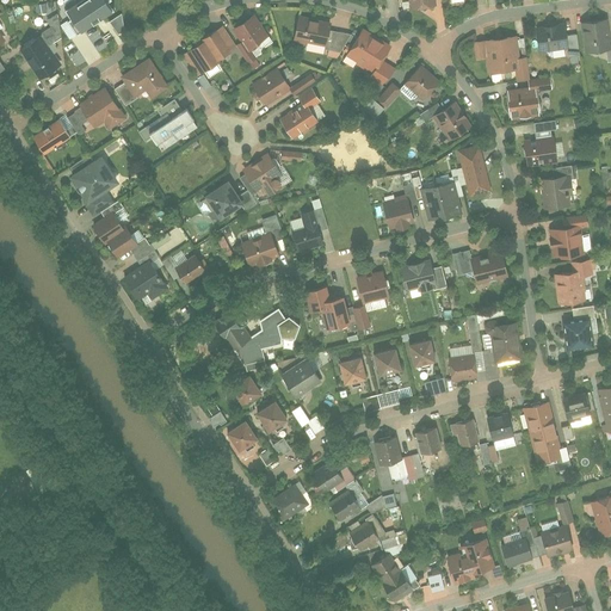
[(112,14),(103,0),(87,0),(67,13),(80,35),(112,14)]
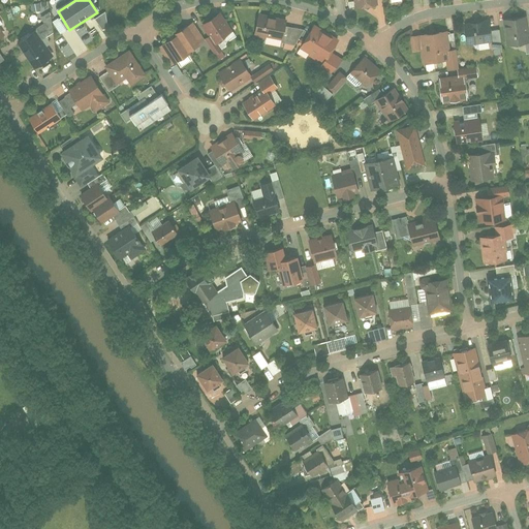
[(102,31),(112,28),(106,13),(97,17),(102,31)]
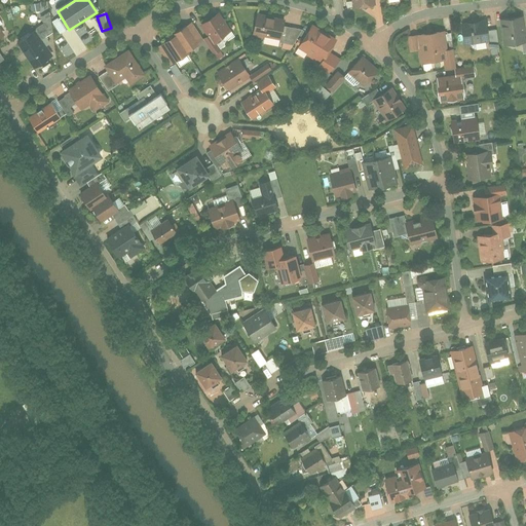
[(277,20),(260,15),(255,38),(283,43),(287,23),(277,22),(277,20)]
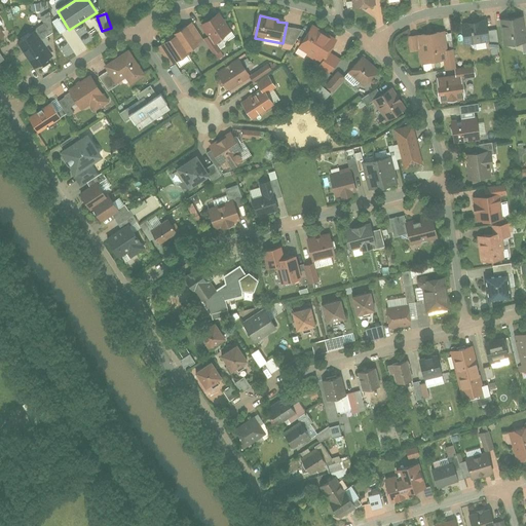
[(525,34),(523,15),(499,19),(502,45),(522,43),(525,42),(525,34)]
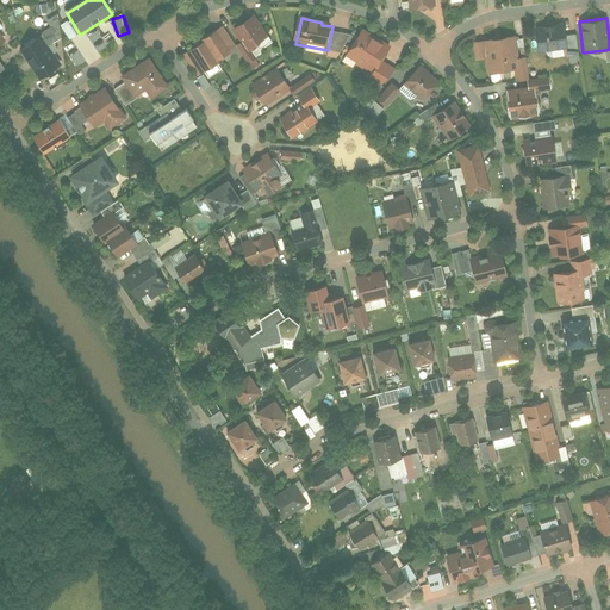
[(254,19),(235,31),(251,57),(271,45),(254,19)]
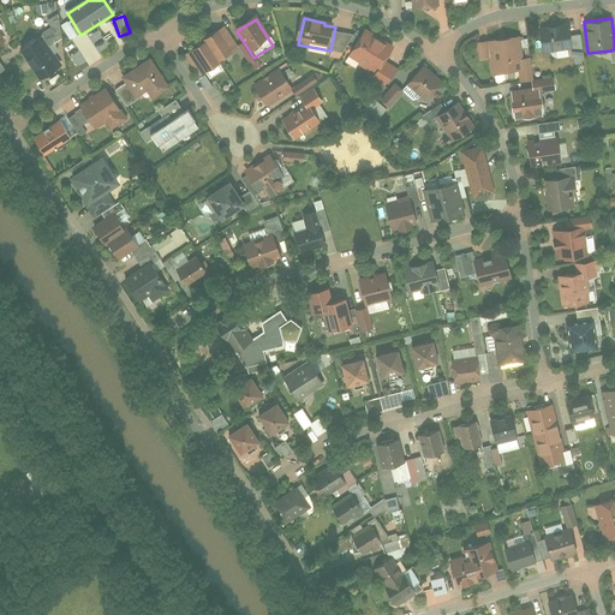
[(569,36),(567,22),(537,27),(542,55),(571,51),(572,51),(569,36)]
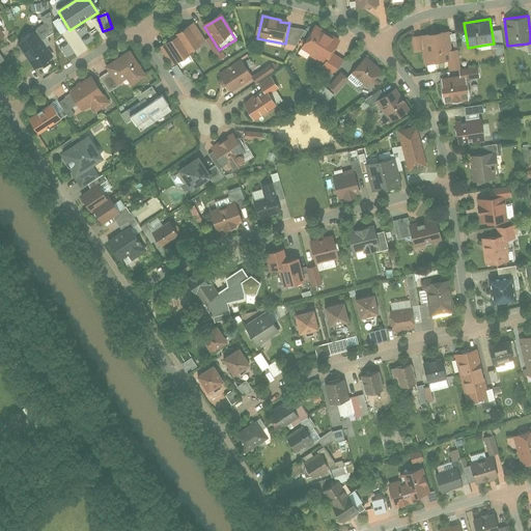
[(177,38),(189,57),(207,46),(194,25),(176,36),(177,38)]
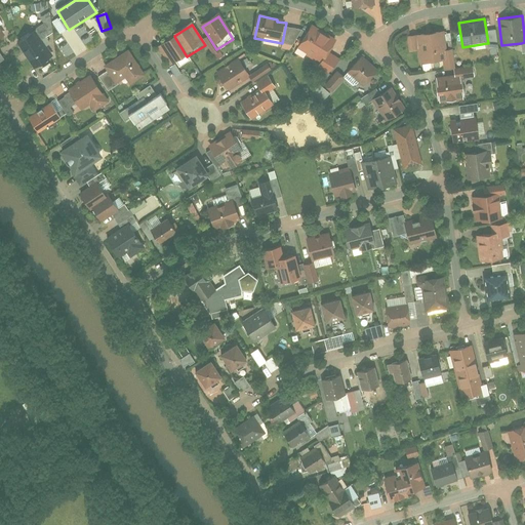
[(337,42),(313,27),(297,51),(323,67),(337,42)]
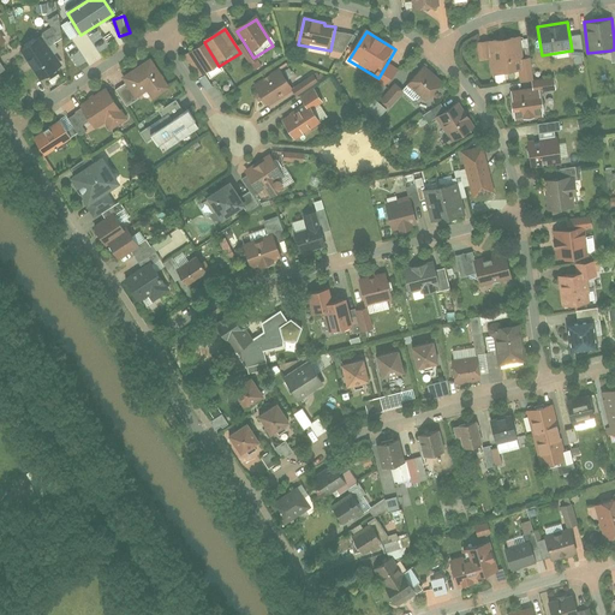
[(572,51),(571,51),(572,58),(584,55),(580,34),(569,36),(572,51)]
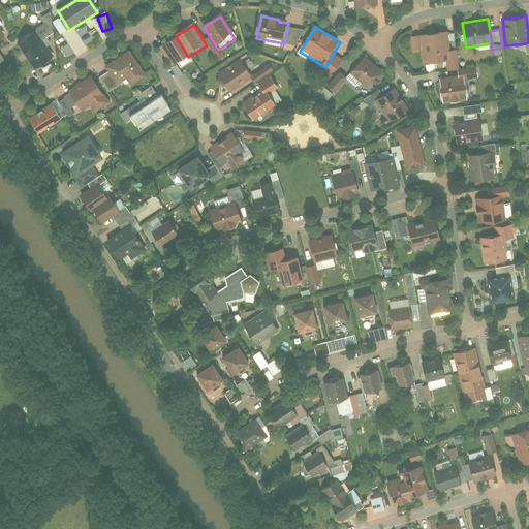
[(413,54),(421,53),(423,67),(446,64),(448,72),(462,70),(459,47),(452,48),(449,31),(411,36),(413,54)]
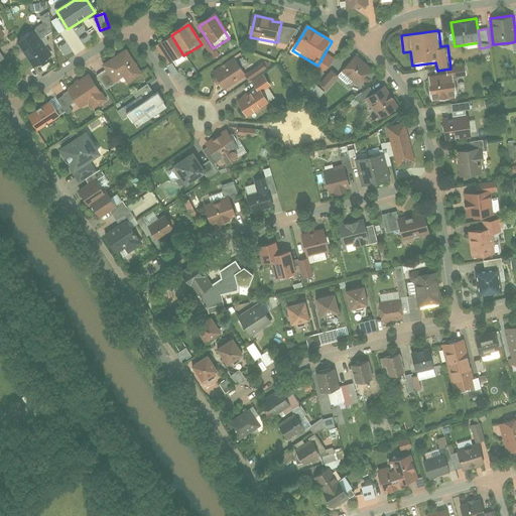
[(31,34),(18,42),(37,72),(50,62),(31,34)]
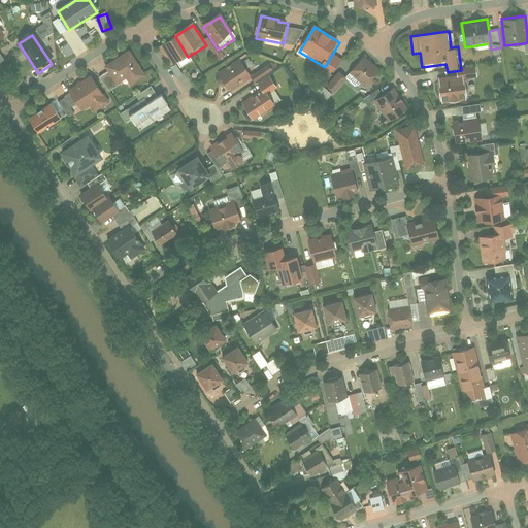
[(161,47),(173,68),(189,58),(188,57),(176,38),(161,47)]
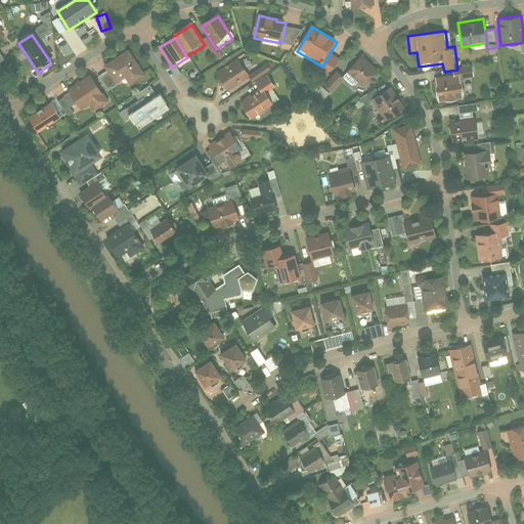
[(147,77),(131,50),(113,61),(104,68),(117,86),(125,81),(130,88),(147,77)]
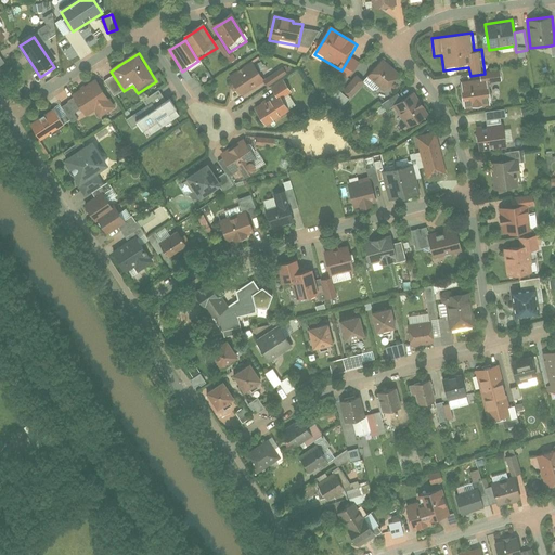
[(402,76),(384,61),(369,78),(387,94),(402,76)]
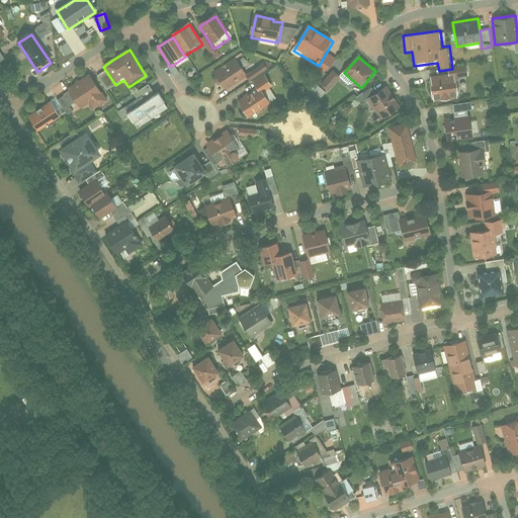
[(216,76),(226,91),(248,77),(238,62),(216,76)]
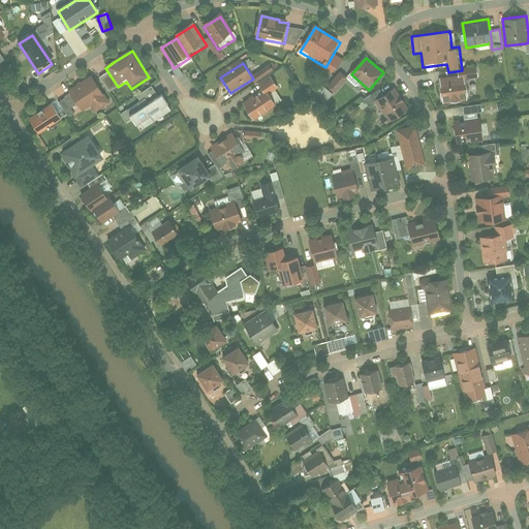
[(83,114),(92,107),(97,115),(111,105),(92,76),(68,92),(83,114)]
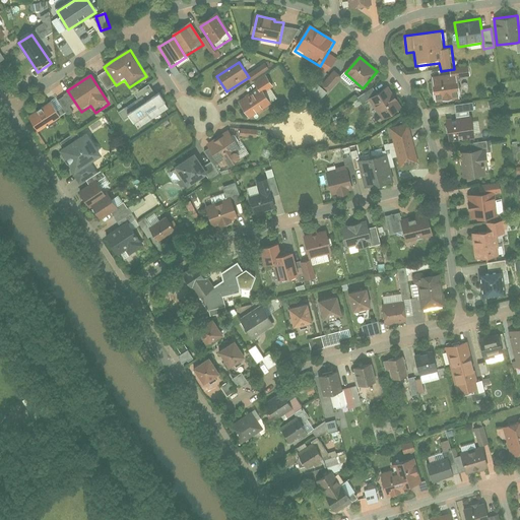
[(455,76),(433,79),(436,104),(459,101),(455,76)]
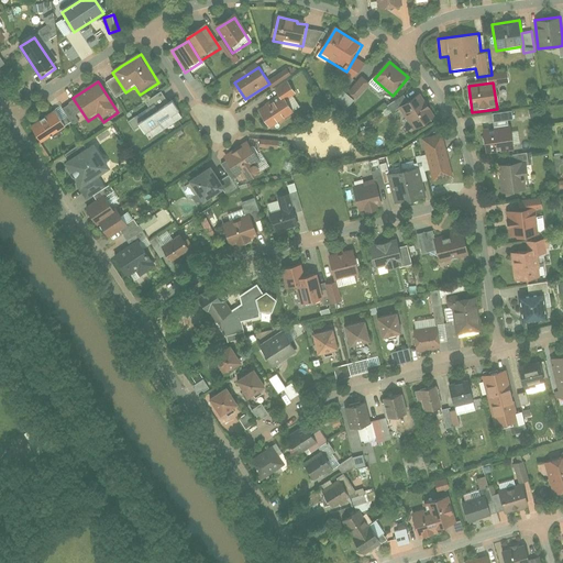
[(150,141),(185,118),(166,90),(127,116),(136,131),(141,128),(150,141)]
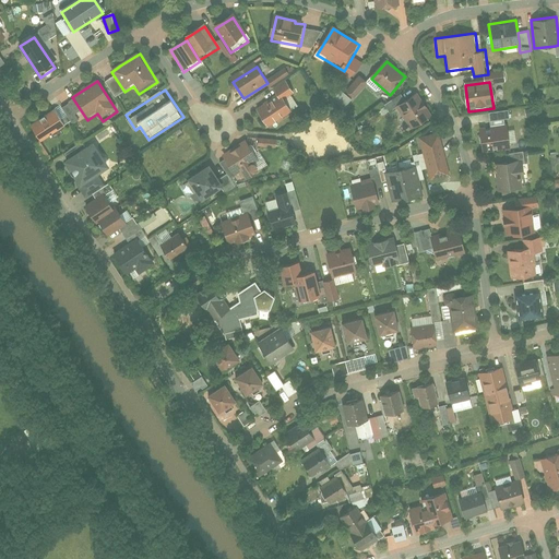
[(396,108),(413,132),(431,119),(426,110),(427,109),(424,104),(421,105),(415,95),(396,108)]
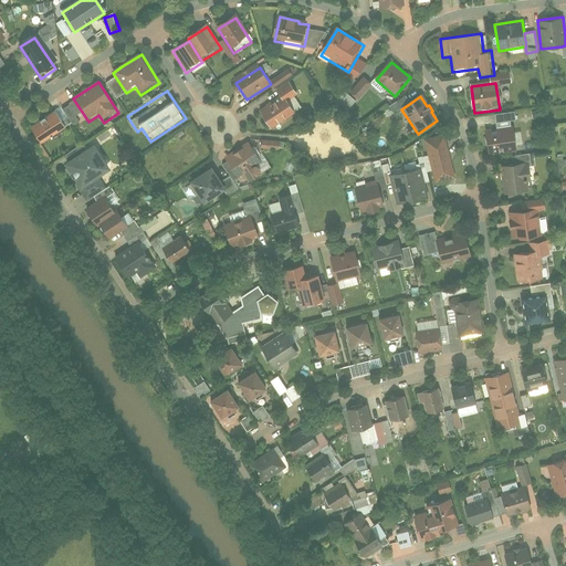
[(261,113),(272,130),(295,115),(284,97),(261,113)]
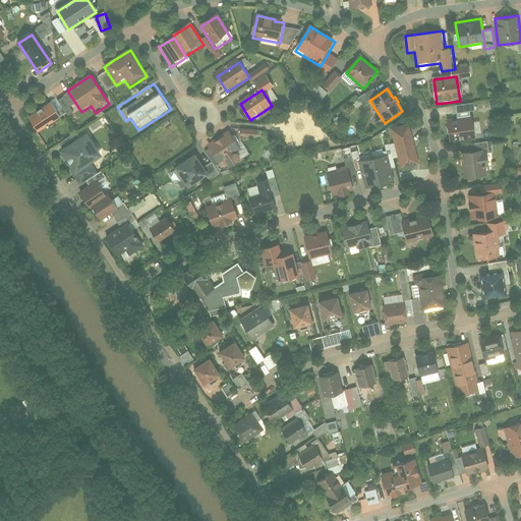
[(64,119),(53,102),(30,117),(41,134),(64,119)]
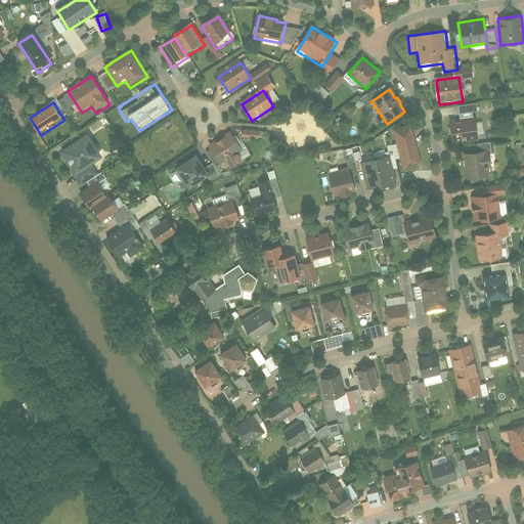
[(461,118),(478,117),(477,103),(461,104),(461,118)]
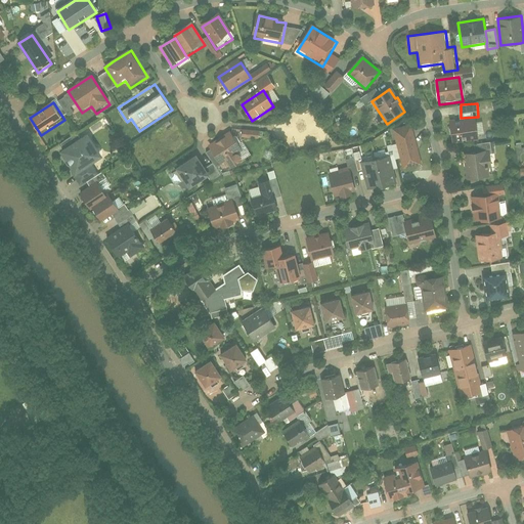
[(479,142),(475,119),(448,122),(451,146),(479,142)]
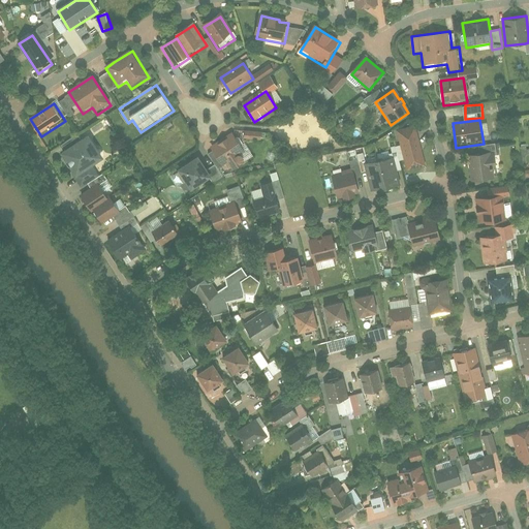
[(422,143),(417,127),(397,132),(407,169),(428,164),(424,149),(422,147),(421,144),(422,143)]
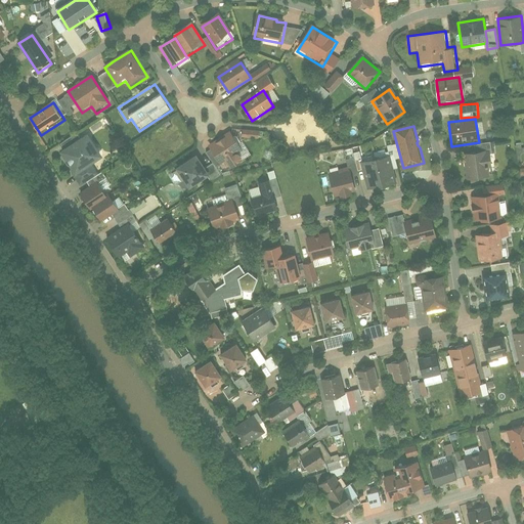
[(230,171),(243,164),(238,157),(245,154),(232,135),(228,134),(208,147),(221,168),(226,165),(230,171)]
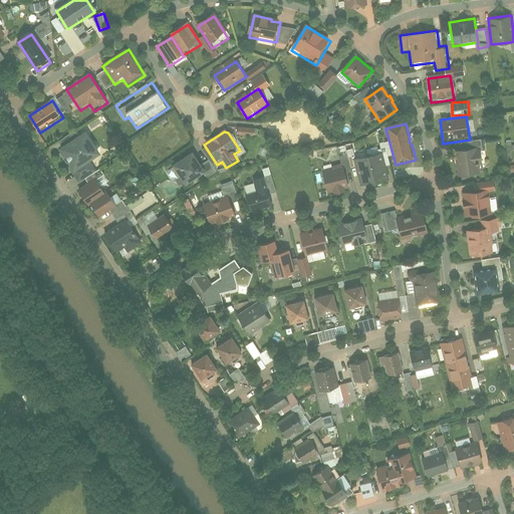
[(103,159),(87,134),(58,153),(74,178),(103,159)]
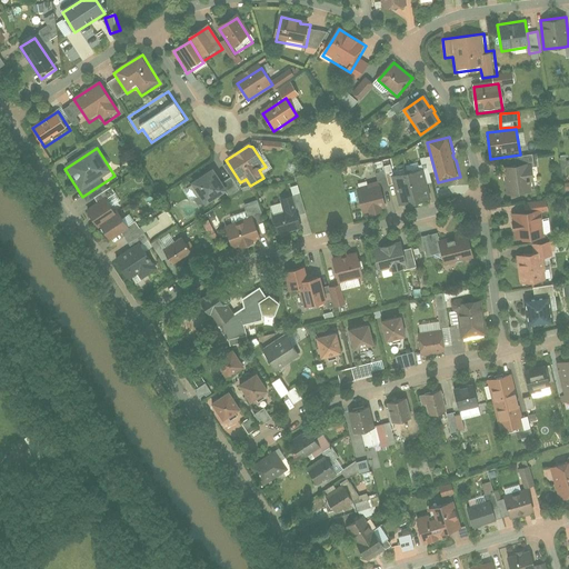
[(529,196),(527,181),(532,180),(530,163),(501,168),(506,199),(529,196)]
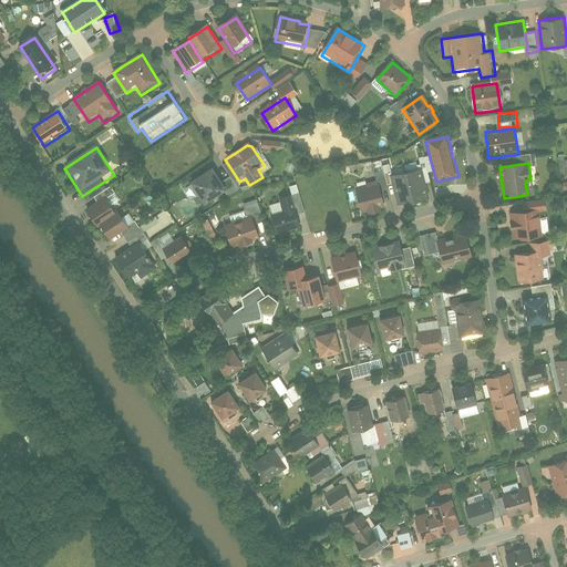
[(416,199),(432,196),(424,166),(409,169),(416,197),(416,199)]
